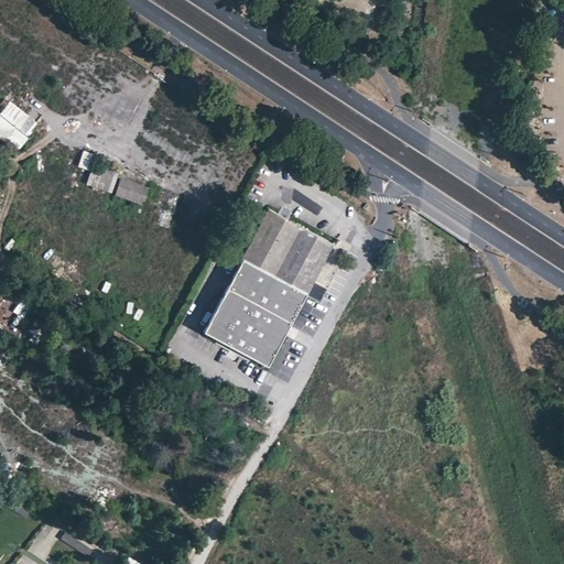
[(8,101),(0,112),(0,138),(19,151),(39,122),(8,101)]
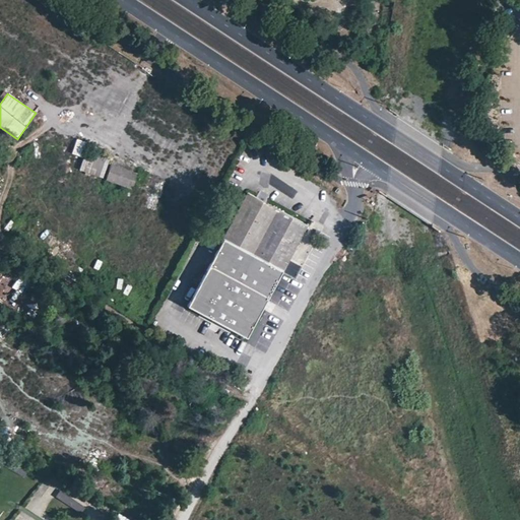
[(104,179),(108,159),(96,157),(100,145),(75,141),(72,155),(82,157),(79,174),(104,179)]
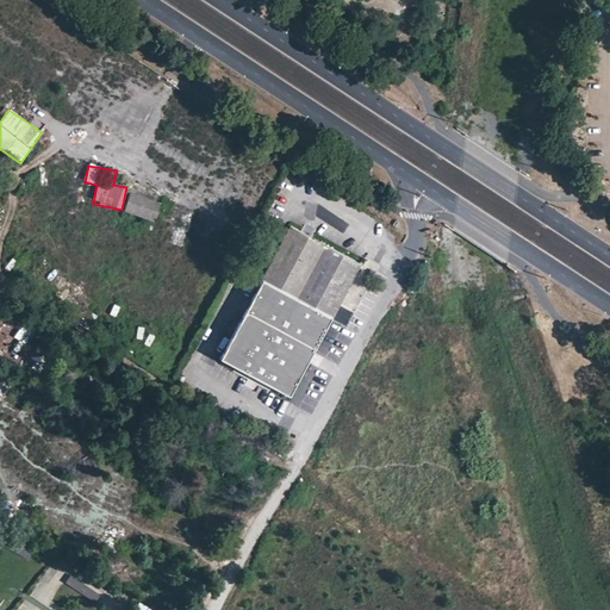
[(130,193),(123,213),(155,223),(161,204),(130,193)]
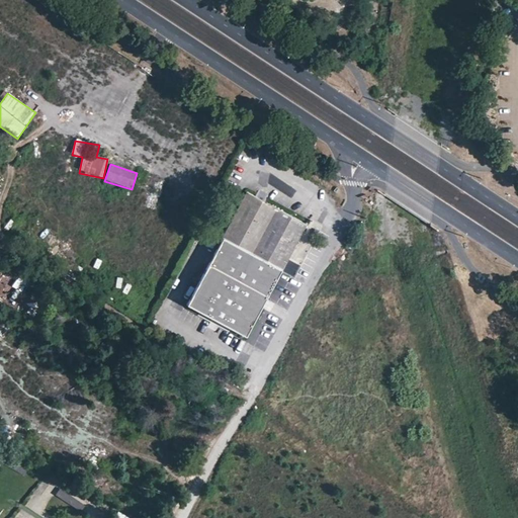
[(276,207),(247,191),(223,237),(252,253),(276,207)]
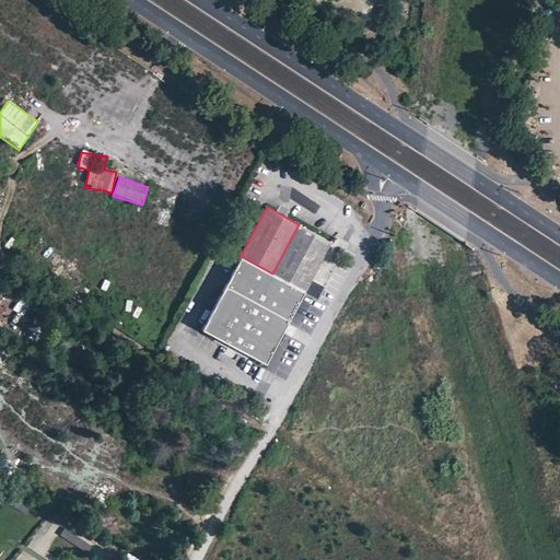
[(330,241),(299,224),(272,273),(304,290),(317,267),(330,241)]
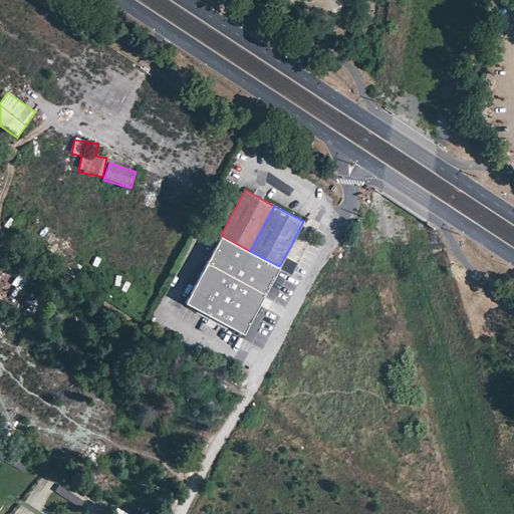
[(315,228),(303,221),(291,245),(302,251),(315,228)]
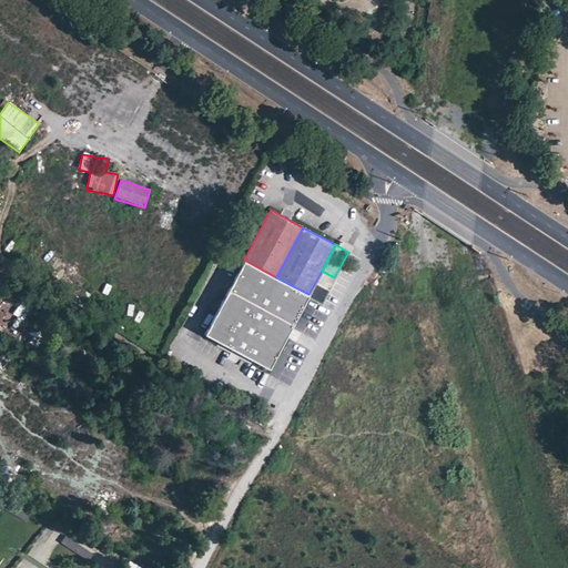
[(307,302),(244,266),(204,337),(269,373),(307,302)]
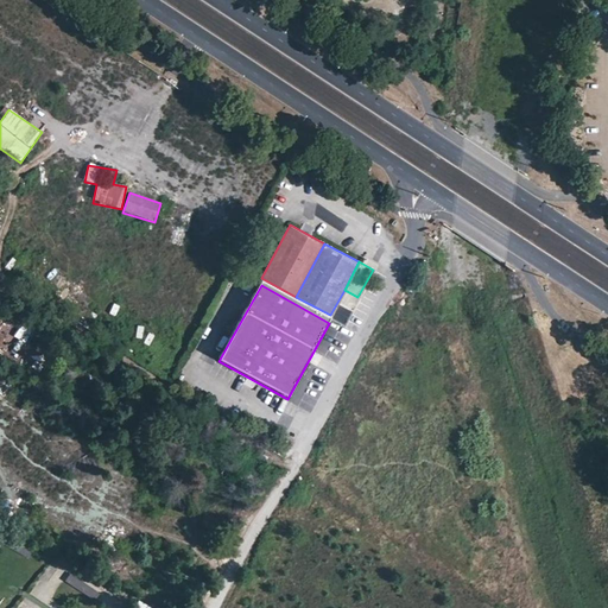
[(227,404),(203,388),(197,397),(221,412),(227,404)]
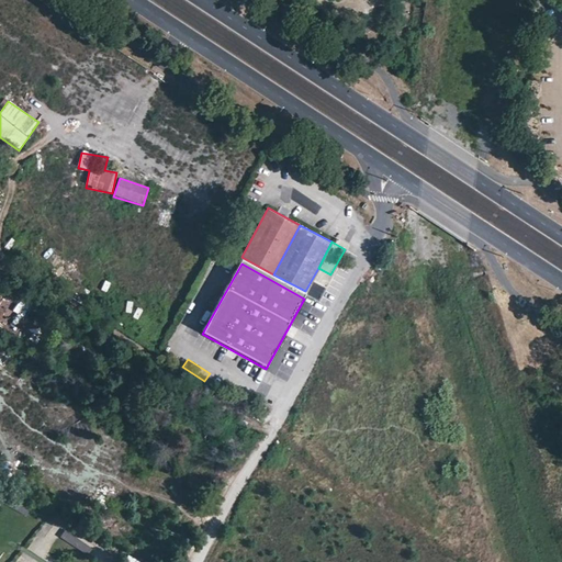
All buildings are outlined.
